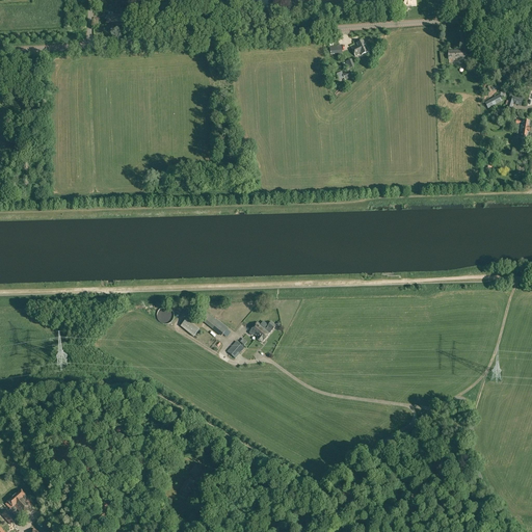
[(121,16),(114,16),(114,23),(123,23),(123,16),(128,16),(127,10),(121,11),(121,16)]
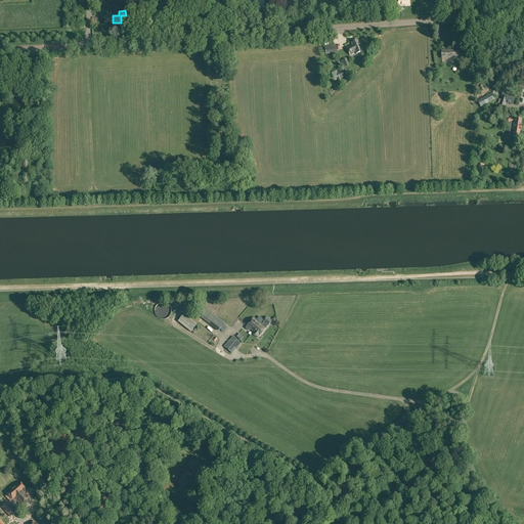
[(346,47),(350,55),(356,53),(356,54),(362,51),(357,40),(351,43),(352,45),(346,47)]
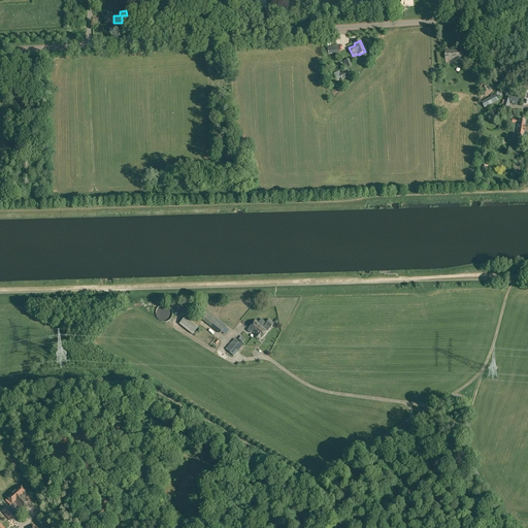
[(333,53),(334,59),(340,58),(338,45),(330,46),(331,53),(333,53)]
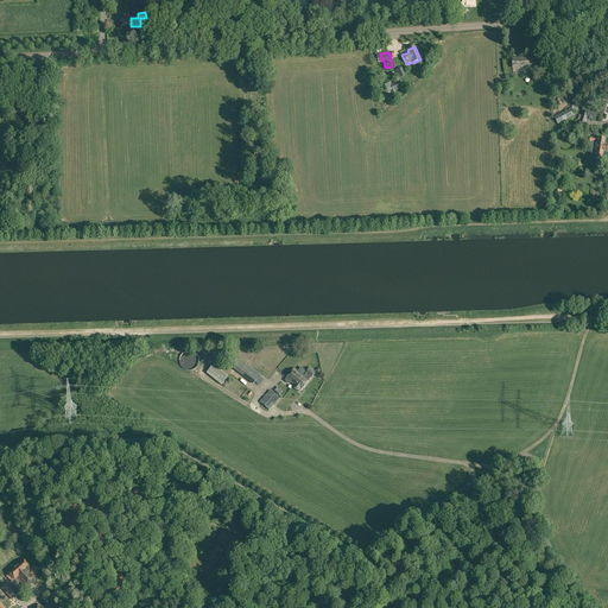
[(525,68),(525,69),(532,69),(531,57),(525,57),(525,58),(512,59),(513,63),(512,63),(512,69),(525,68)]
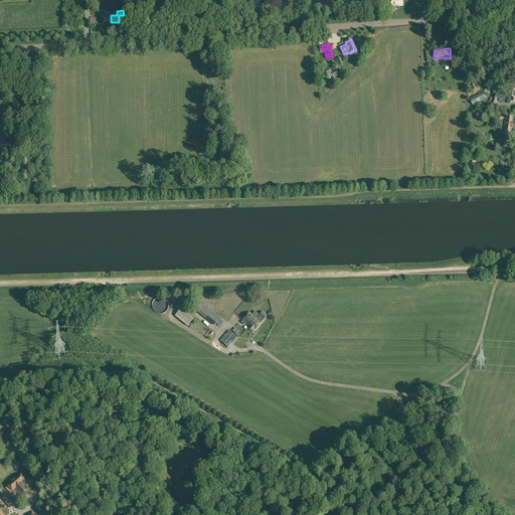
[(334,60),(337,67),(343,65),(340,58),(334,60)]
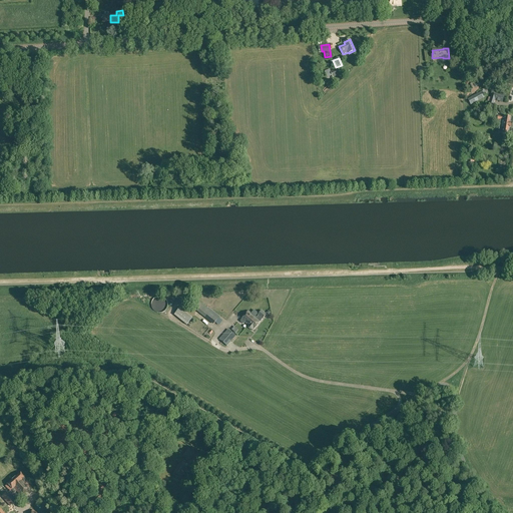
[(330,71),(333,77),(340,74),(338,68),(330,71)]
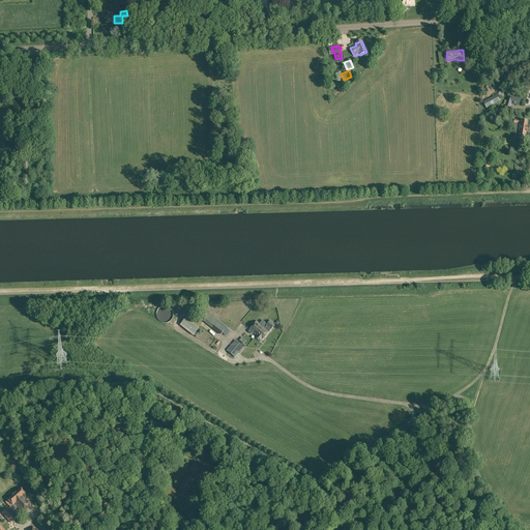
[(483,102),(487,109),(501,100),(498,94),(483,102)]
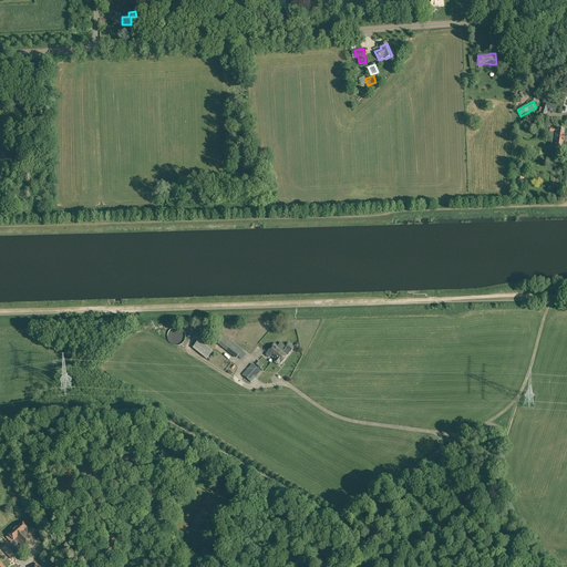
[(542,109),(540,107),(538,113),(540,114),(539,115),(545,117),(547,110),(549,111),(549,112),(552,112),(553,112),(555,113),(558,107),(558,105),(545,101),(544,103),(542,109)]
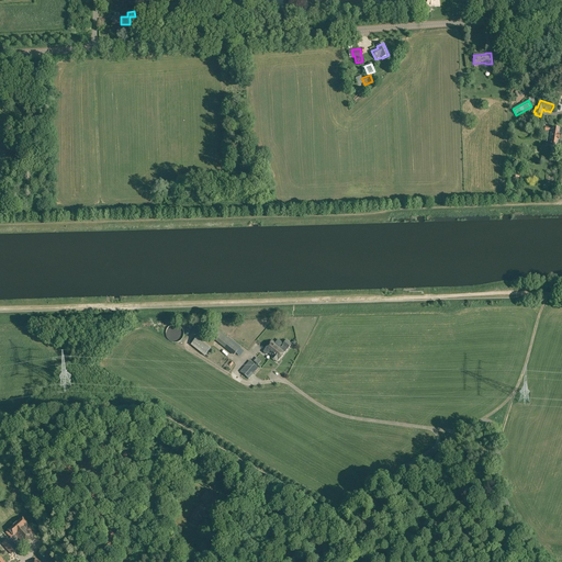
[(557,148),(559,148),(560,141),(561,141),(561,135),(561,130),(561,128),(559,128),(553,127),(552,133),(550,132),(551,127),(546,126),(544,132),(548,132),(548,135),(552,136),(550,147),(557,148)]
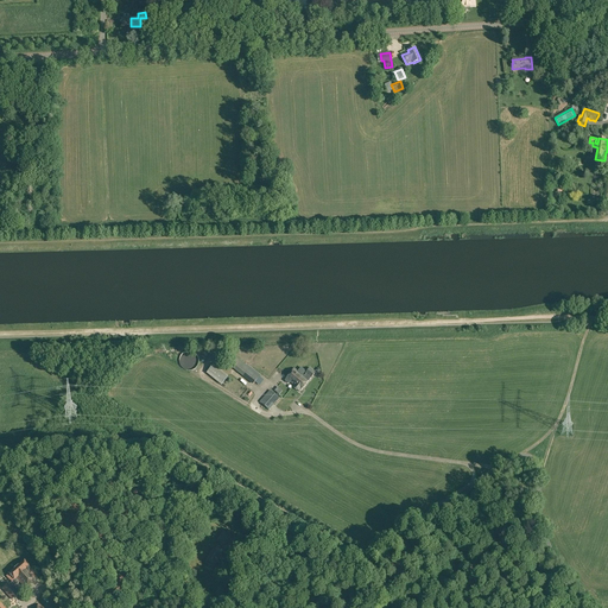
[(187,371),(189,371),(191,371),(194,369),(196,368),(197,366),(198,363),(198,362),(198,360),(198,358),(197,355),(196,354),(192,353),(191,352),(189,352),(187,352),(185,353),(183,354),(182,355),(181,356),(181,359),(179,360),(179,362),(181,363),(181,366),(183,368),(184,369),(187,371)]
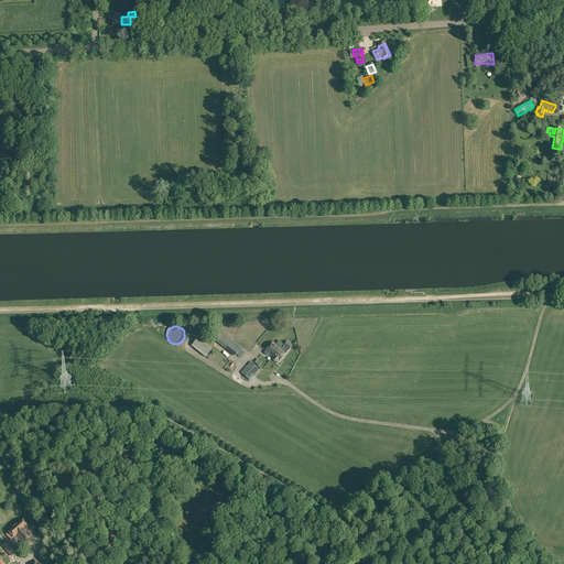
[(241,349),(218,331),(212,338),(235,357),(241,349)]
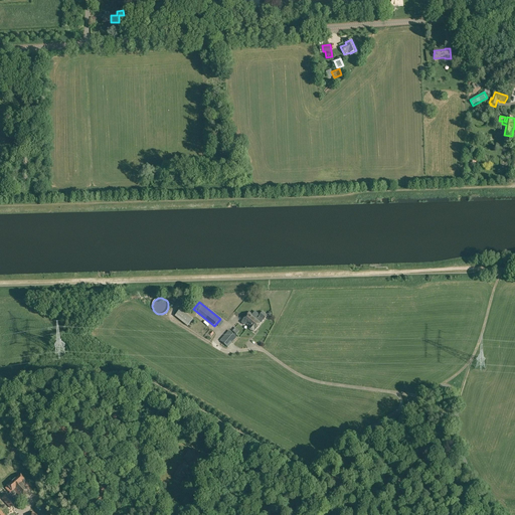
[(175,316),(188,327),(190,323),(192,324),(194,321),(192,320),(193,319),(181,309),(177,314),(175,316)]
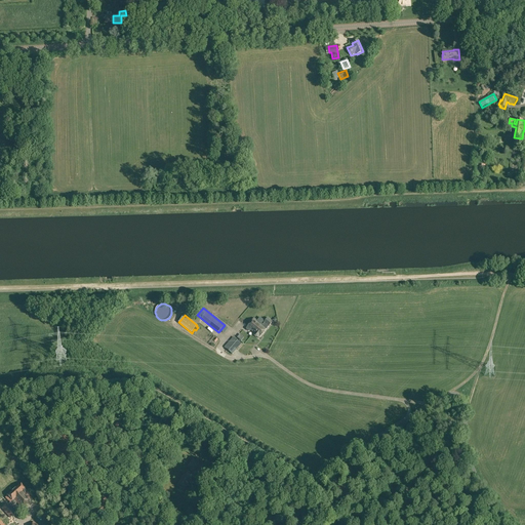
[(247,328),(253,333),(261,324),(254,318),(247,328)]
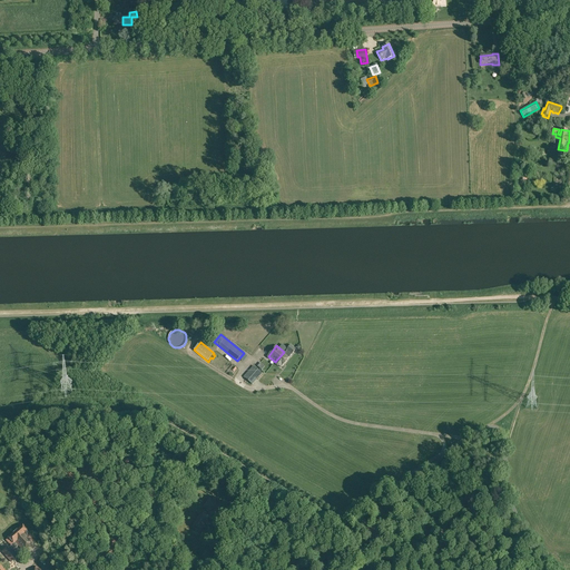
[(275,363),(281,367),(295,350),(291,345),(286,351),(287,351),(285,353),(284,352),(275,362),(275,363)]
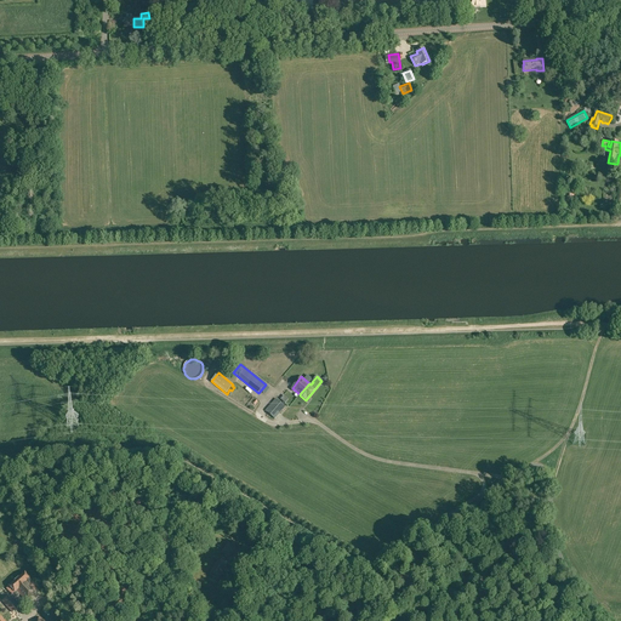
[(266,411),(275,419),(285,406),(275,399),(266,411)]
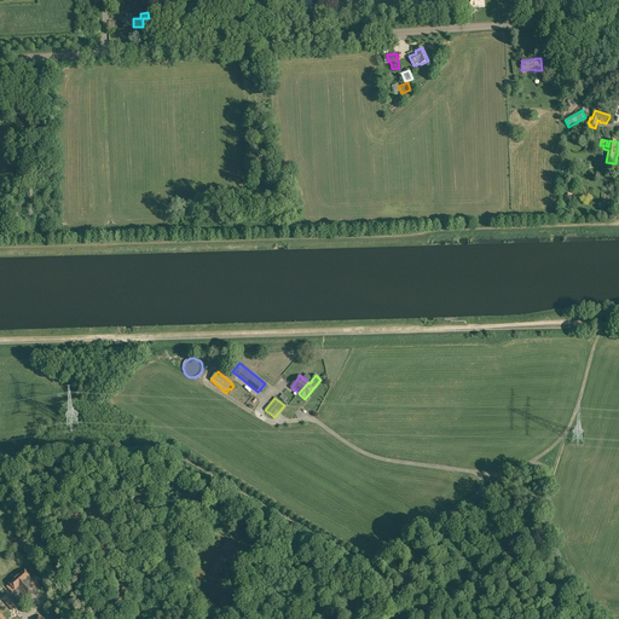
[(226,541),(221,550),(229,555),(235,545),(226,541)]
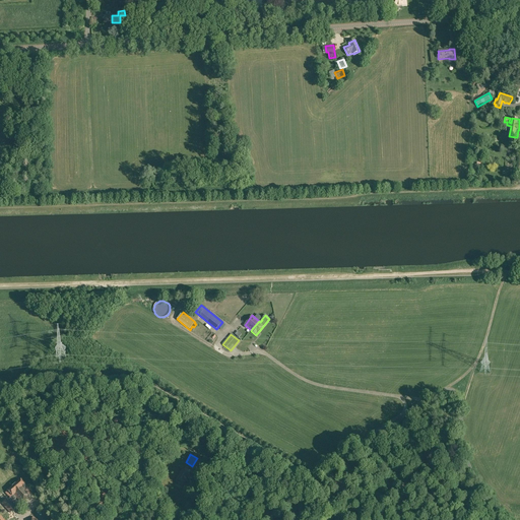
[(179,482),(183,484),(185,481),(186,481),(188,478),(190,476),(188,475),(189,474),(188,474),(190,471),(186,469),(185,472),(183,471),(180,475),(179,475),(178,477),(179,477),(177,481),(179,482)]
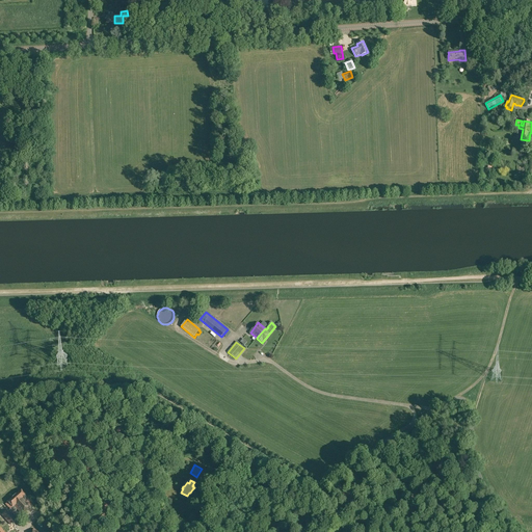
[(2,515),(10,525),(16,520),(11,514),(17,509),(22,514),(32,506),(26,498),(27,497),(21,490),(8,502),(12,508),(8,511),(7,510),(2,515)]
